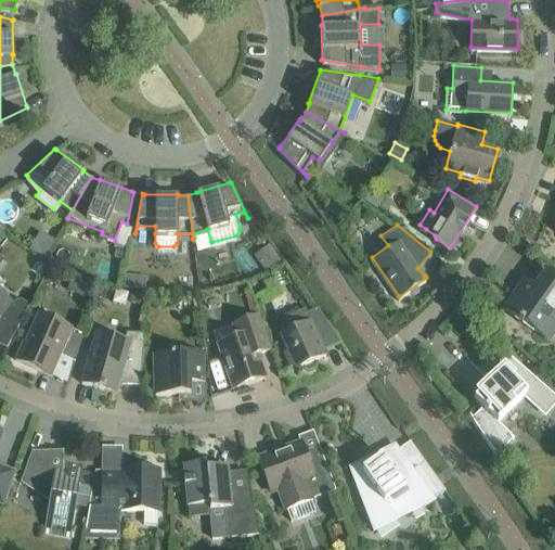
[(53,240),(37,231),(30,243),(47,252),(53,240)]
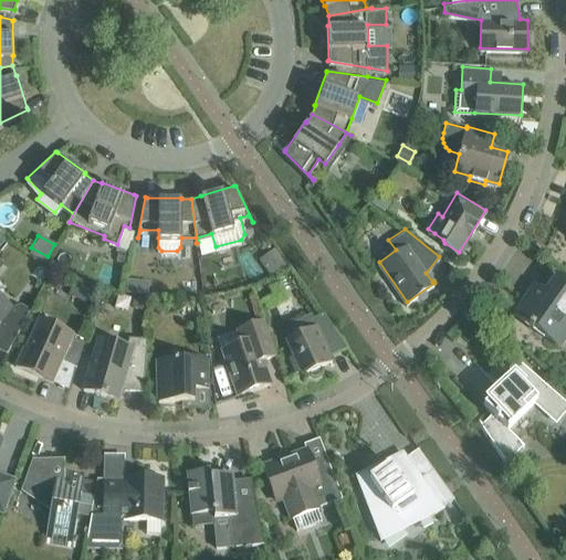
[(260,256),(271,272),(287,260),(275,244),(260,256)]
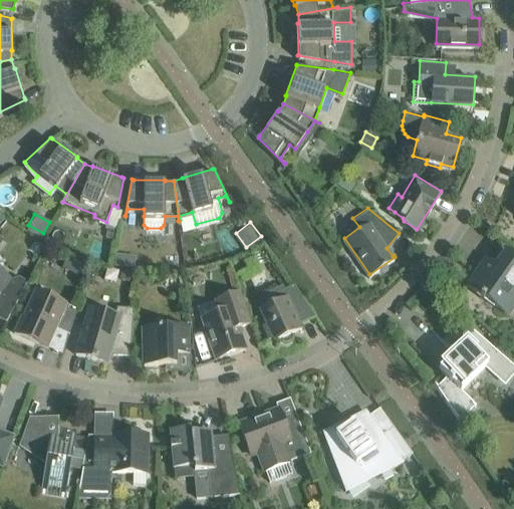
[(507,310),(513,300),(513,255),(506,250),(490,273),(480,266),(468,282),(481,291),(480,293),(483,296),(485,294),(507,310)]
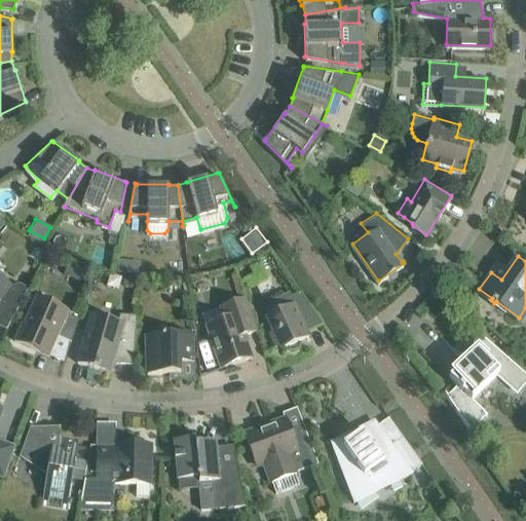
[(0,323),(6,326),(28,285),(19,280),(10,283),(0,274),(0,323)]
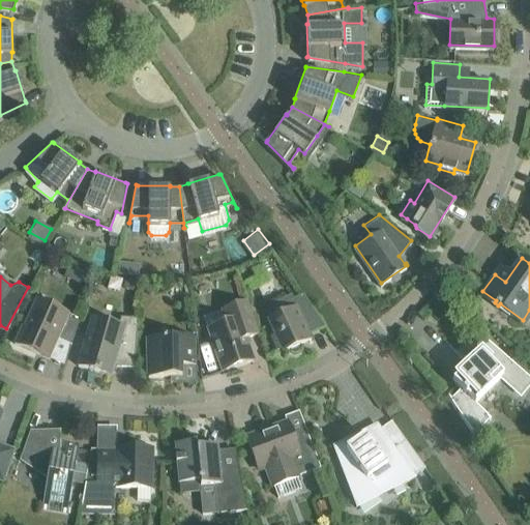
[(308,329),(324,322),(302,290),(293,294),(291,290),(283,294),(283,292),(266,299),(266,312),(267,316),(274,331),(271,333),(277,348),(282,346),(283,349),(290,346),(291,348),(295,349),(300,347),(301,344),(300,342),(312,337),(308,329)]
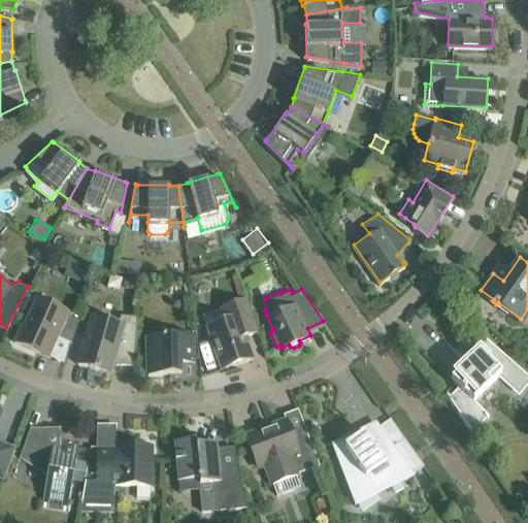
[(68,308),(36,294),(24,322),(22,321),(14,338),(48,353),(58,333),(71,339),(79,313),(68,308)]
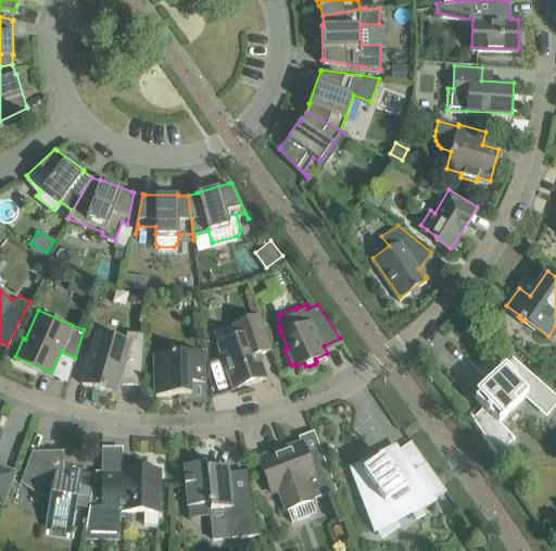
[(232,322),(214,328),(217,340),(234,386),(266,375),(258,351),(272,347),(260,312),(232,322)]
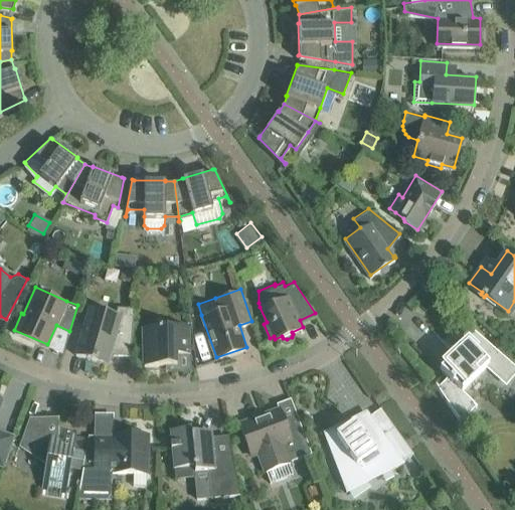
[(130,354),(134,306),(118,304),(115,313),(90,305),(76,351),(96,357),(97,355),(112,359),(114,352),(130,354)]
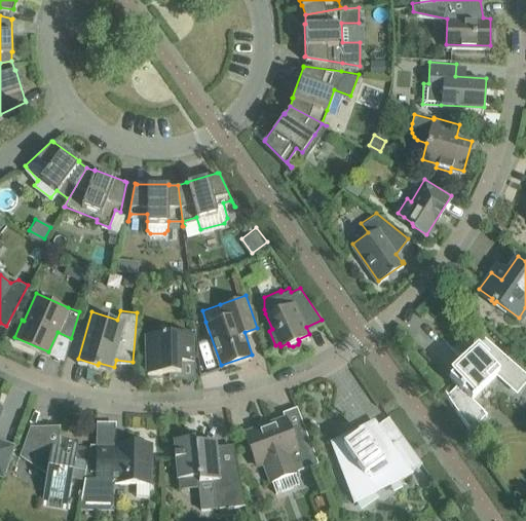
[(192,330),(146,331),(147,370),(180,369),(180,358),(192,358),(192,330)]
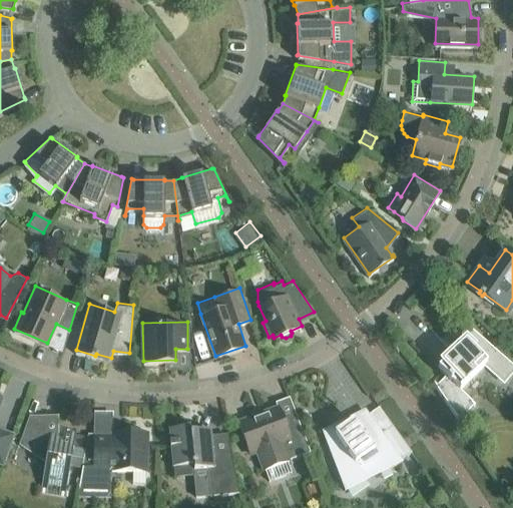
[(512,361),(469,324),(449,344),(454,349),(438,364),(447,373),(437,382),(435,380),(434,380),(463,422),(464,422),(458,412),(471,399),(474,402),(475,401),(460,386),(485,360),(502,377),(512,365),(512,361)]
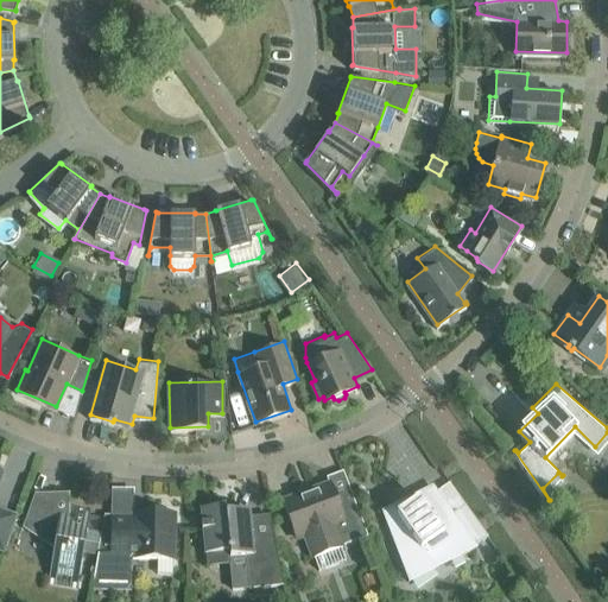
[(0,471),(2,467),(0,466),(0,545),(4,546),(17,511),(0,505),(0,471)]
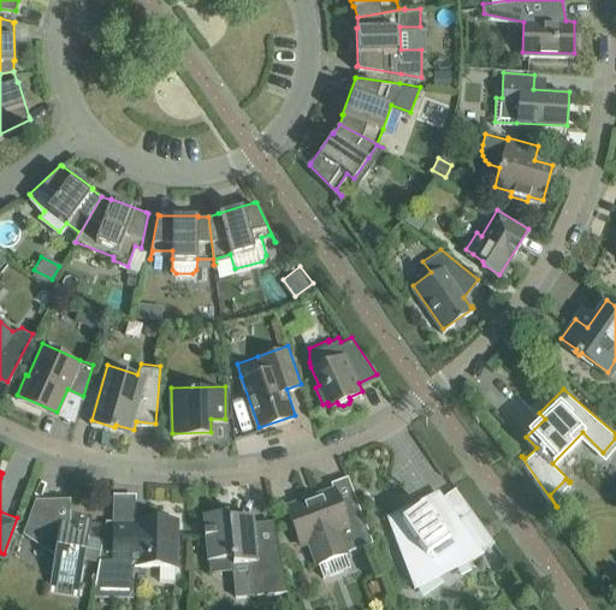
[(495,543),(455,485),(443,493),(440,490),(418,505),(414,499),(388,513),(414,585),(416,584),(415,582),(451,557),(456,564),(483,551),(495,543)]
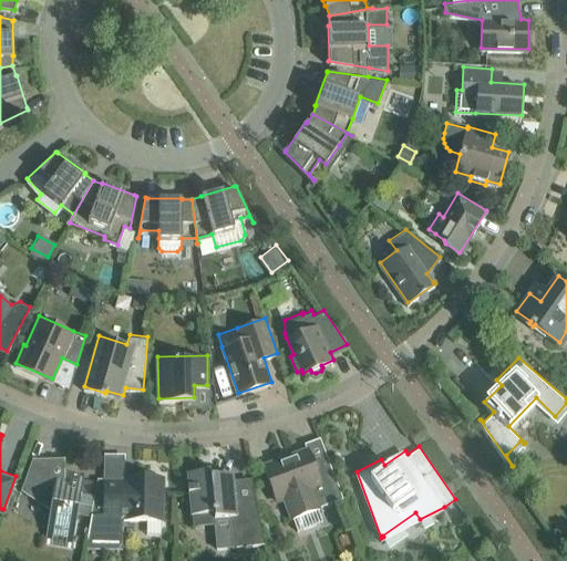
[(285,494),(294,515),(298,528),(323,518),(318,506),(343,497),(326,450),(310,456),(308,447),(264,464),(277,497),(285,494)]
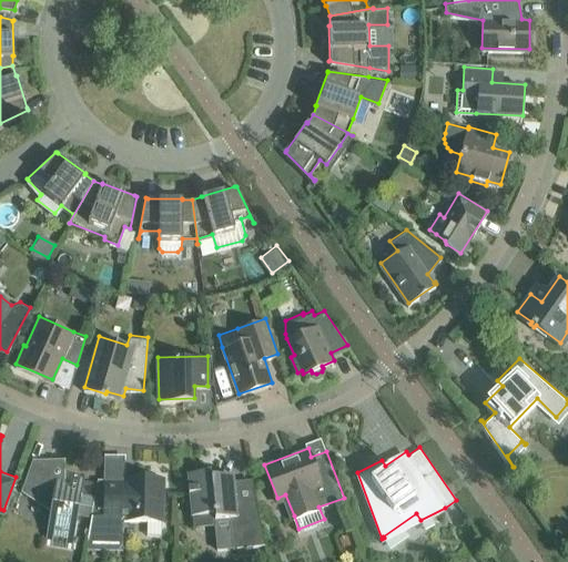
[(85,470),(63,467),(63,474),(49,471),(46,483),(30,480),(27,488),(52,498),(44,540),(72,544),(85,470)]
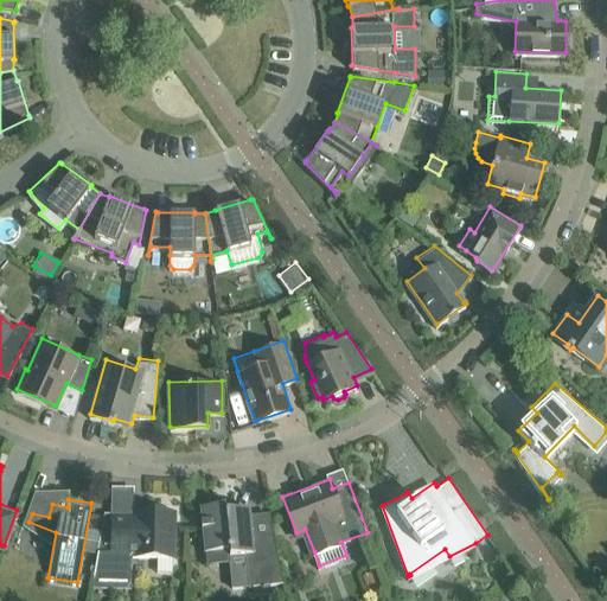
[(251,535),(249,505),(225,507),(224,502),(200,504),(205,549),(229,547),(232,584),(249,583),(283,580),(274,532),(251,535)]
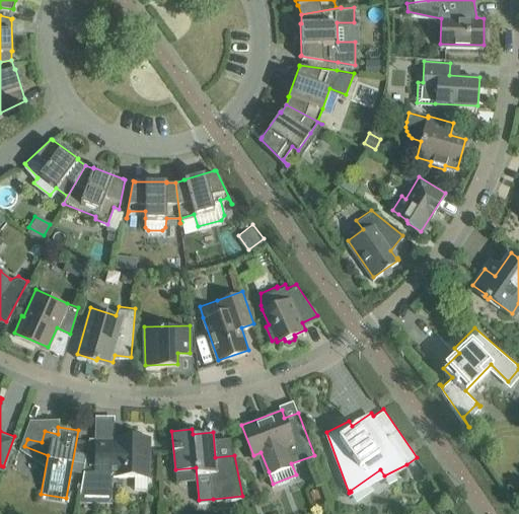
[(83,469),(79,494),(110,494),(110,472),(135,473),(134,486),(147,486),(147,473),(148,473),(149,435),(115,434),(115,438),(95,438),(95,469),(83,469)]
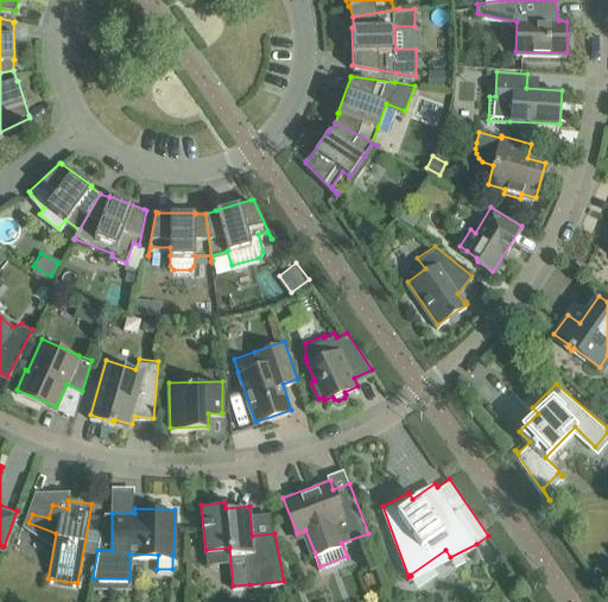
All buildings are outlined.
